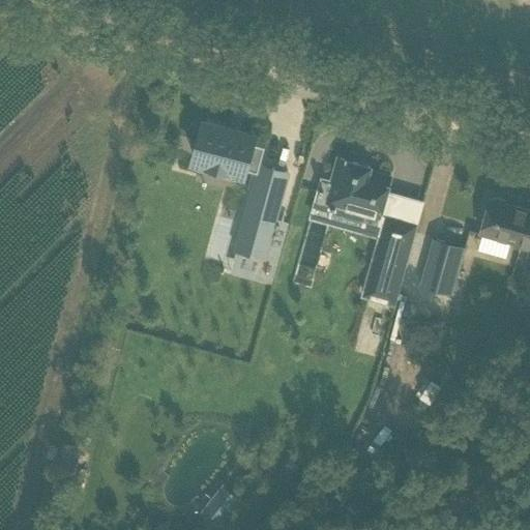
[(194,160),(199,163),(237,173),(243,174),(244,169),(258,173),(236,249),(264,257),(288,172),(260,165),(265,147),(252,143),(254,136),(204,121),(194,160)]
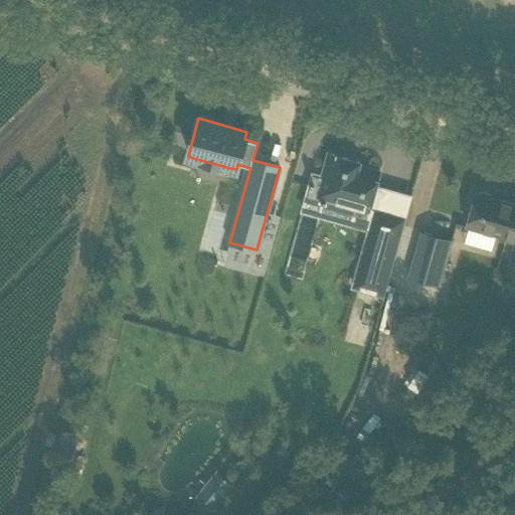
[(322,176),(313,174),(307,196),(312,198),(312,197),(321,200),(320,202),(325,203),(326,201),(353,209),(354,209),(352,215),(366,219),(379,171),(358,165),(359,161),(356,161),(355,165),(347,163),(349,158),(329,153),(322,176)]
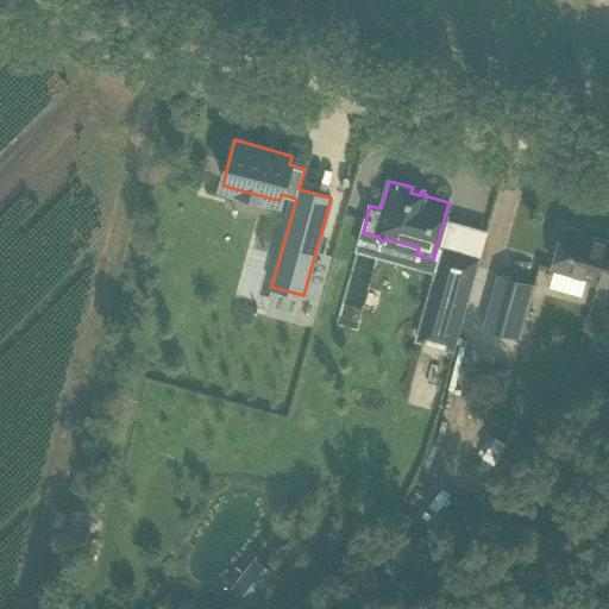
[(608,312),(608,240),(578,233),(579,230),(567,226),(566,230),(563,228),(551,268),(590,278),(589,283),(608,288),(601,311),(608,312)]
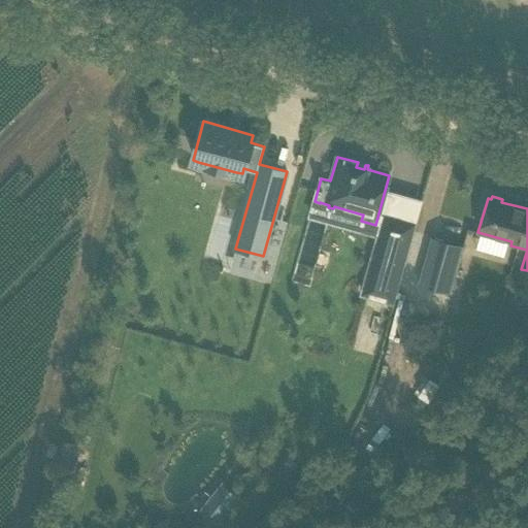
[(377,237),(362,294),(393,303),(415,224),(384,215),(381,226),(377,237)]
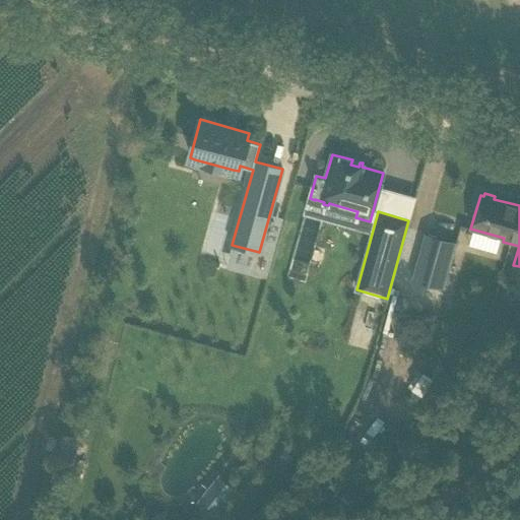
[(426,234),(412,280),(444,289),(456,242),(426,234)]
